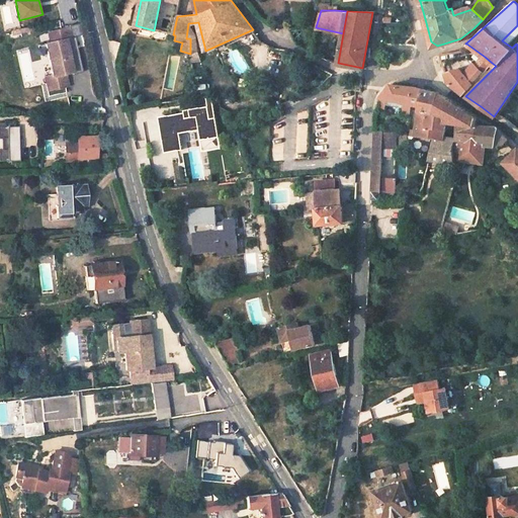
[(51,44),(65,40),(71,38),(68,28),(48,33),(51,44)]
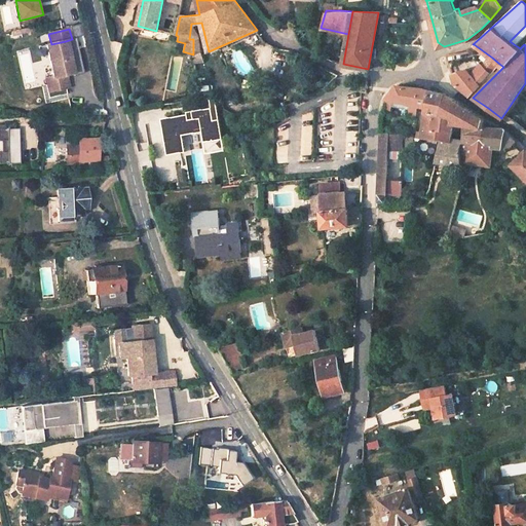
[(67,75),(74,73),(66,41),(51,44),(46,45),(54,78),(67,75)]
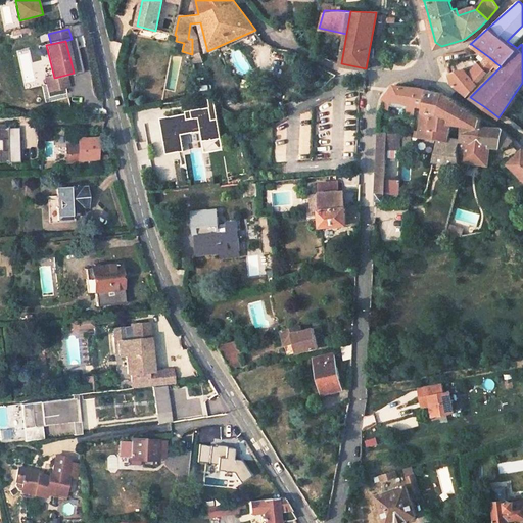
[(480,67),(487,74),(496,63),(489,57),(480,67)]
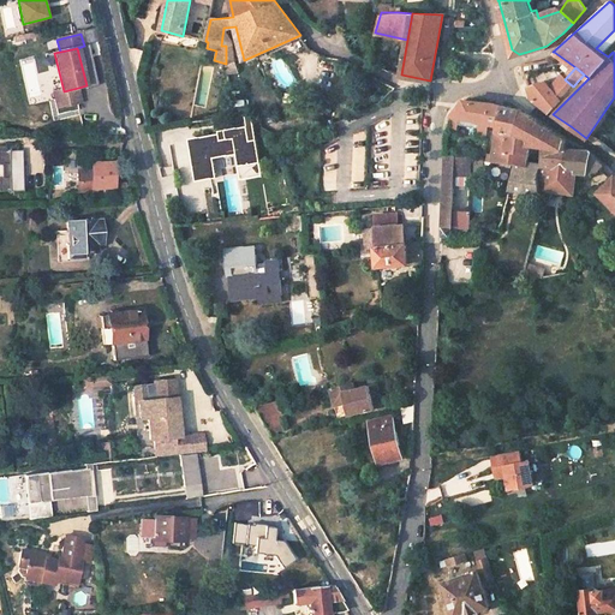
[(532,99),(549,111),(573,87),(565,79),(554,90),(545,81),(527,84),(532,99)]
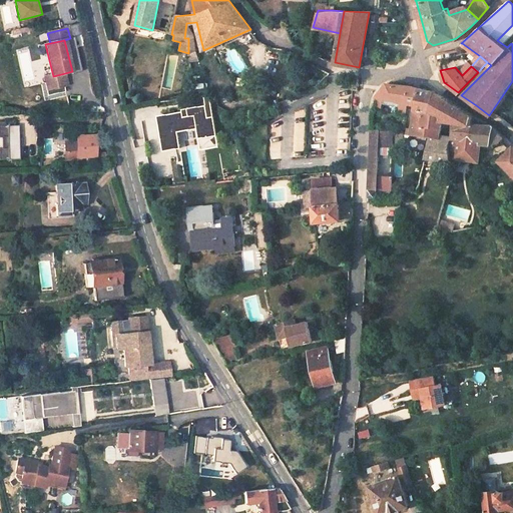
[(65,73),(53,76),(46,78),(49,90),(68,85),(65,73)]
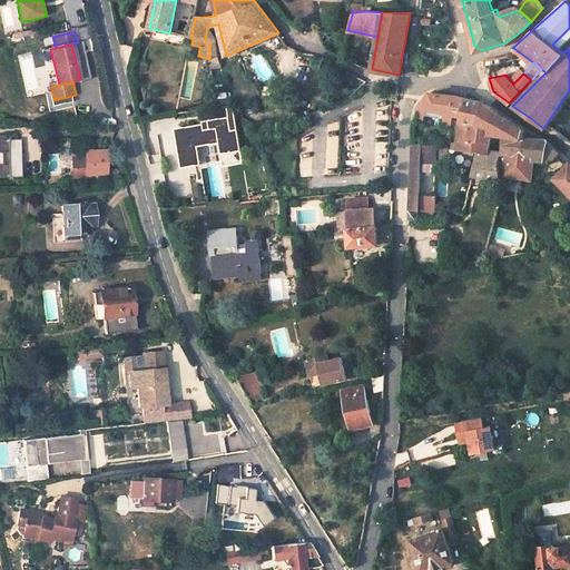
[(432,91),(420,106),(453,112),(463,115),(462,121),(458,143),(451,141),(451,147),(451,149),(475,153),(471,175),(500,179),(498,160),(500,157),(489,154),(491,141),(492,133),(503,136),(502,155),(500,163),(503,172),(502,176),(531,179),(533,160),(549,161),(558,151),(544,139),(538,138),(523,137),(524,129),(504,116),(483,100),(474,99),(467,97),(462,96),(445,94),(432,91)]
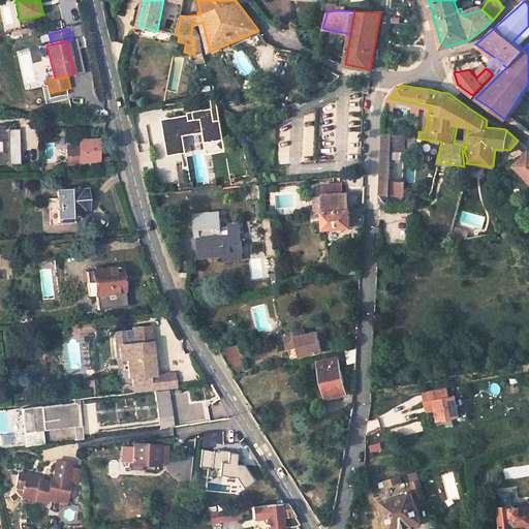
[(209,143),(224,139),(220,120),(215,121),(213,109),(194,112),(195,120),(190,120),(189,115),(163,120),(169,156),(187,153),(184,132),(207,129),(209,143)]
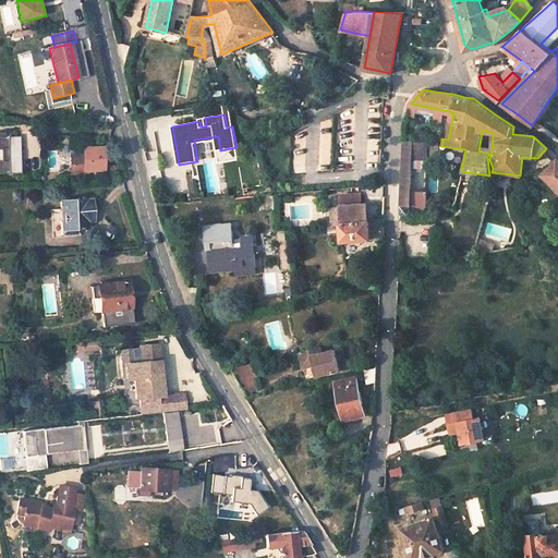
[(23,171),(21,136),(0,136),(0,167),(0,172),(23,171)]
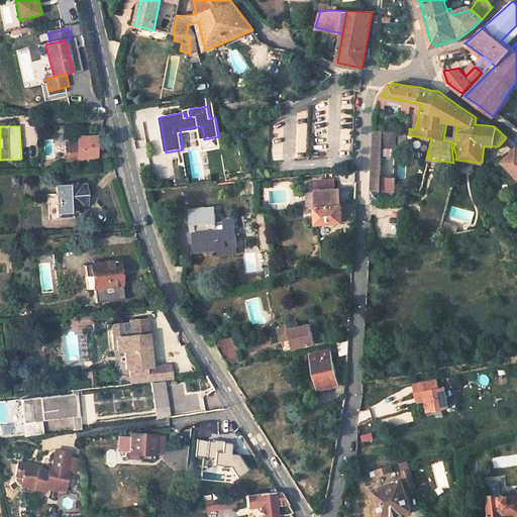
[(371,191),(370,198),(377,199),(378,191),(379,176),(380,145),(397,146),(405,147),(406,133),(397,133),(398,130),(373,129),(373,144),(371,191)]
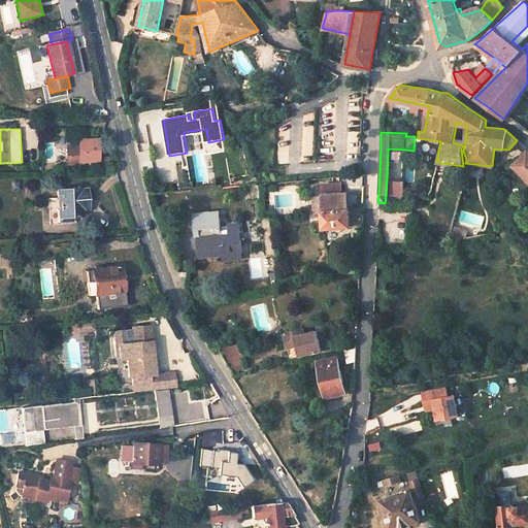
[(81,160),(97,159),(96,139),(80,140),(81,160)]
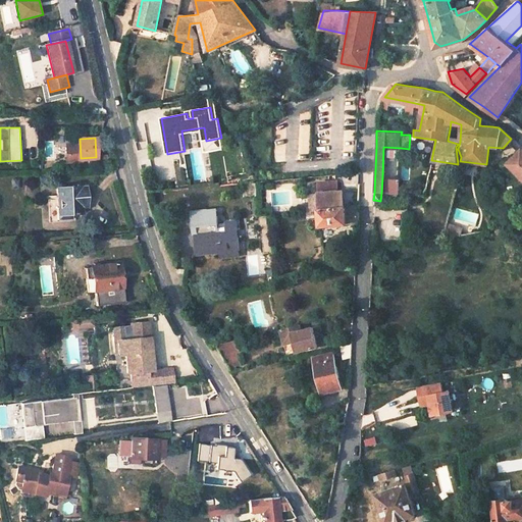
[(72,158),(81,158),(80,144),(71,144),(72,158)]
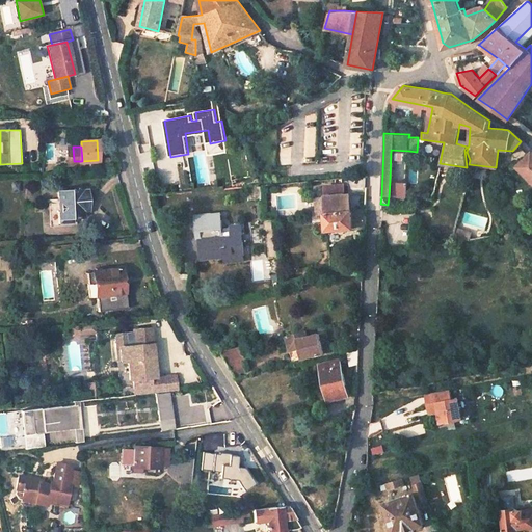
[(516,166),(531,181),(531,152),(516,166)]
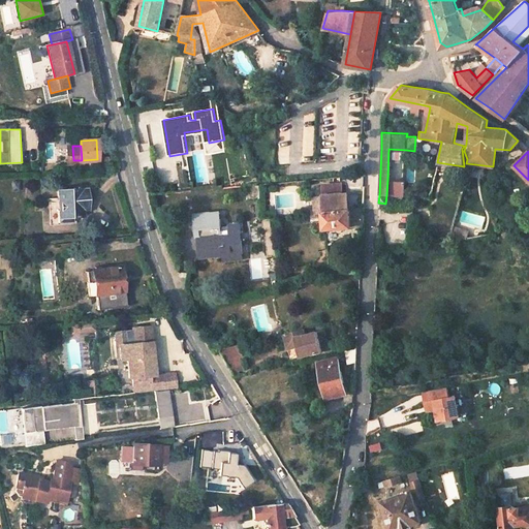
[(365,174),(354,175),(354,184),(356,184),(356,196),(364,196),(365,174)]
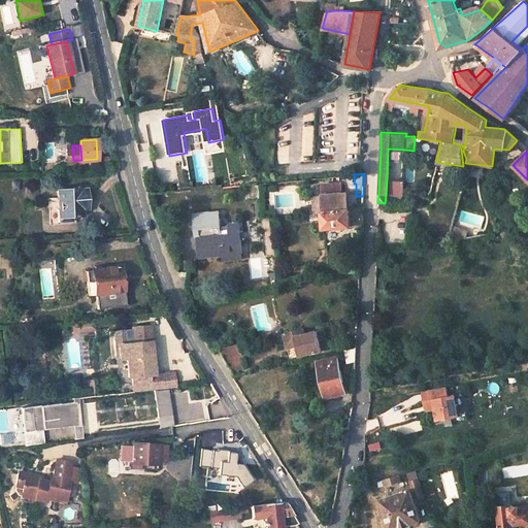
[(387,179),(386,195),(400,196),(401,180),(387,179)]
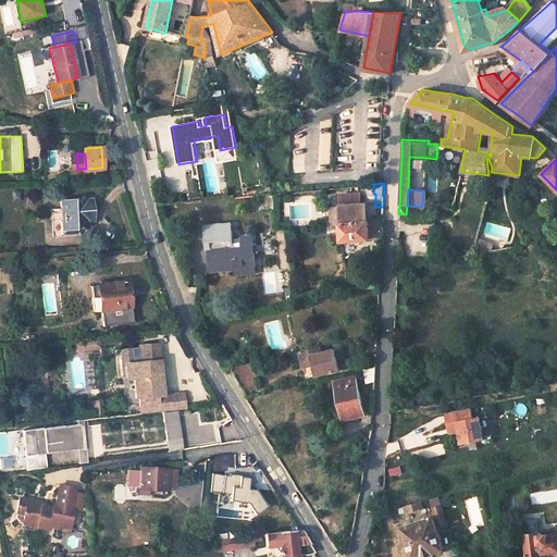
[(356,194),(337,195),(338,206),(338,209),(339,226),(341,243),(382,238),(383,224),(383,219),(366,220),(364,203),(356,205),(356,194)]
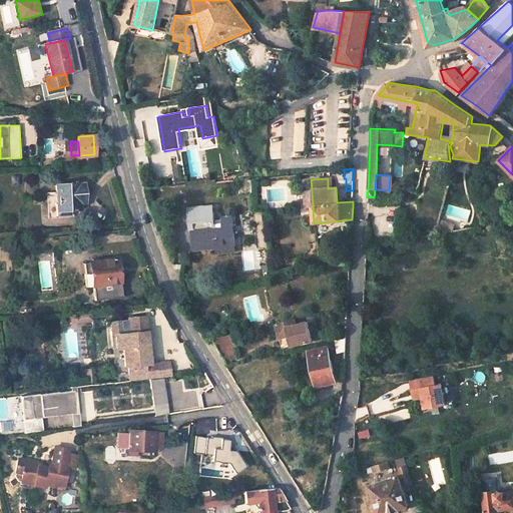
[(56,216),(72,215),(71,209),(80,209),(80,205),(85,204),(84,182),(55,184),(55,195),(56,216)]
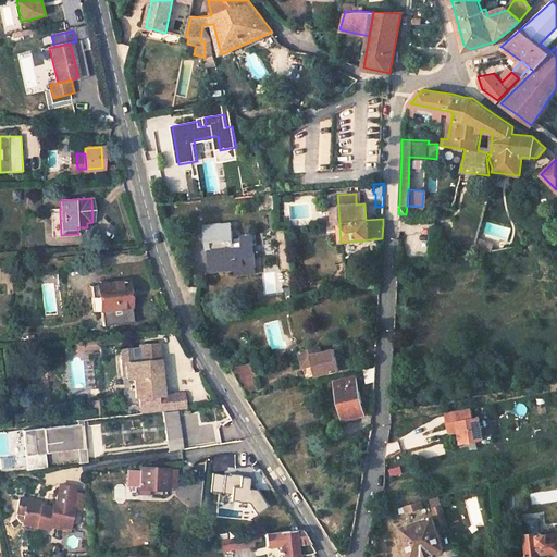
[(51,235),(61,235),(60,212),(50,213),(51,235)]
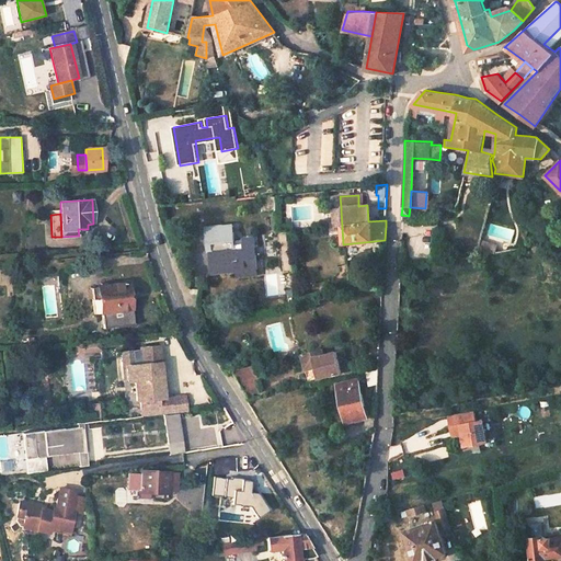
[(210,252),(235,251),(232,222),(204,225),(206,253),(210,252)]
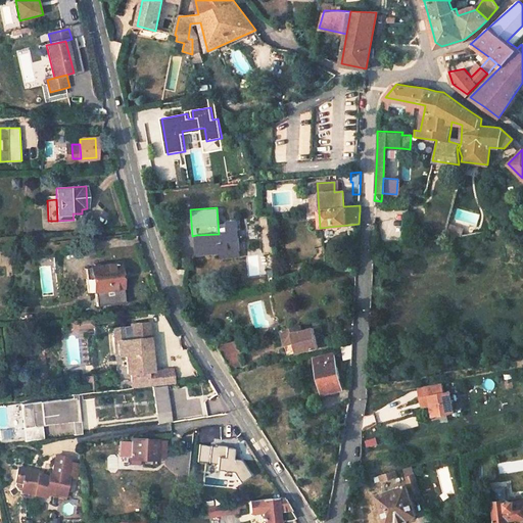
[(219,234),(196,235),(198,255),(217,254),(239,252),(237,224),(226,225),(226,233),(219,234)]
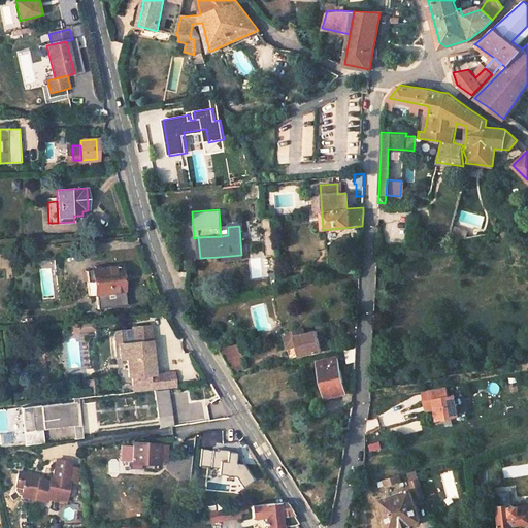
[(456,228),(453,240),(465,238),(466,231),(456,228)]
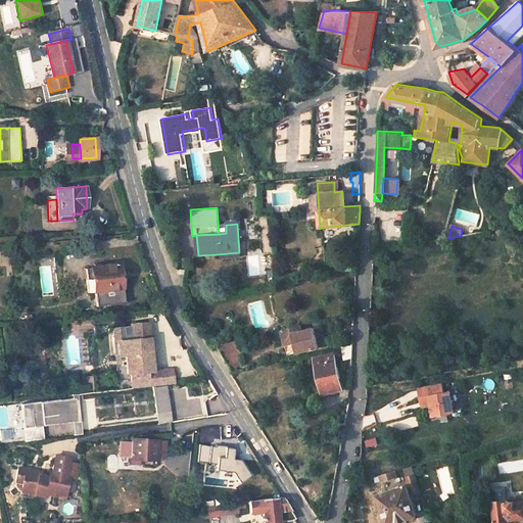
[(104,266),(120,265),(117,246),(102,248),(104,266)]
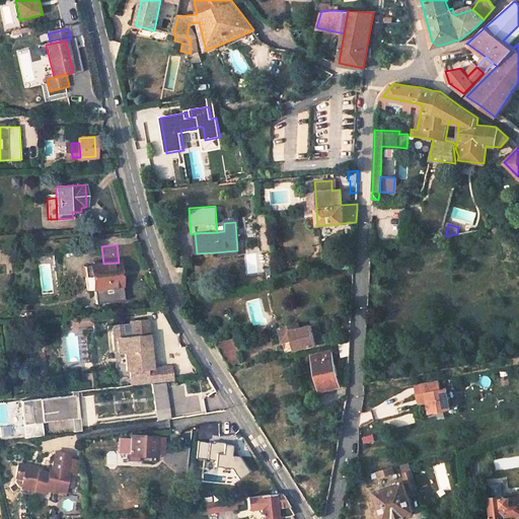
[(93,303),(122,300),(119,263),(103,264),(83,266),(85,290),(92,289),(93,303)]
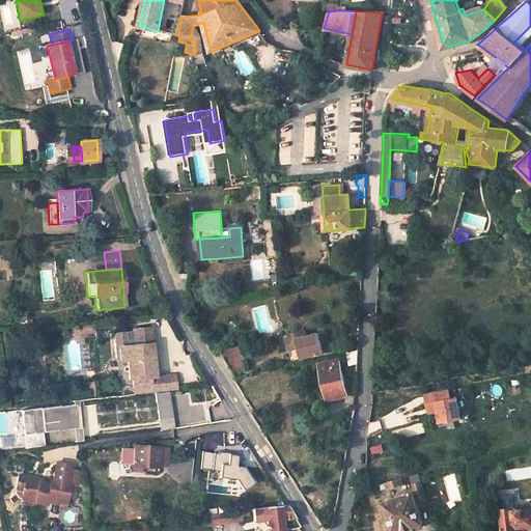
[(90,322),(68,324),(70,331),(91,329),(90,322)]
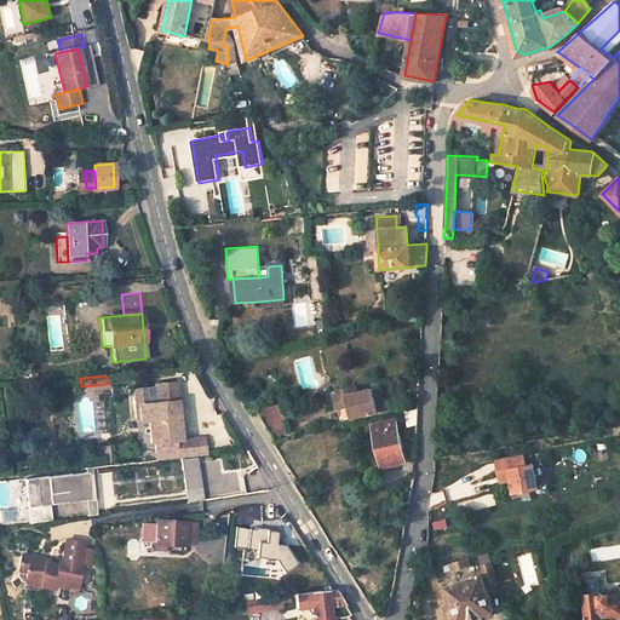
[(356,388),(333,392),(339,419),(385,408),(380,388),(357,392),(356,388)]
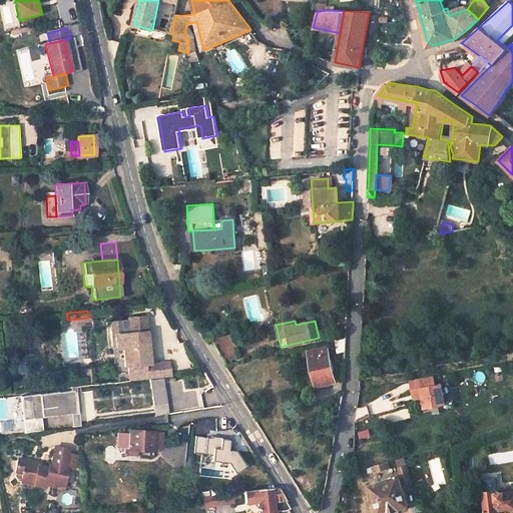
[(125,370),(124,367),(127,367),(149,365),(149,364),(148,346),(143,346),(142,332),(115,335),(115,349),(112,349),(114,371),(125,370)]
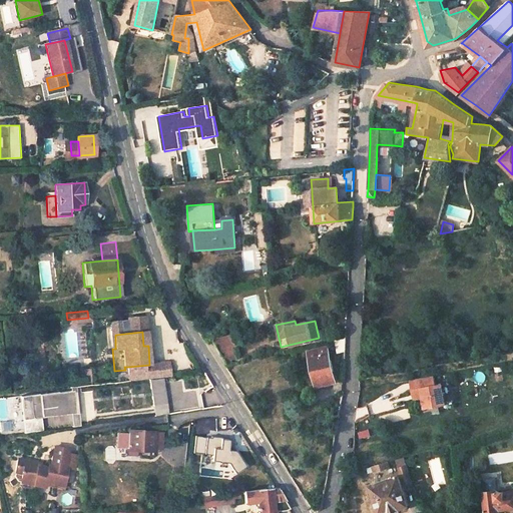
[(231,334),(211,339),(225,361),(236,359),(231,334)]
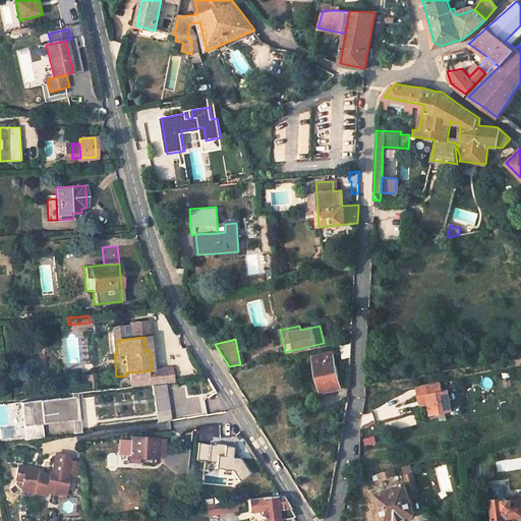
[(351,343),(339,345),(342,357),(350,355),(351,343)]
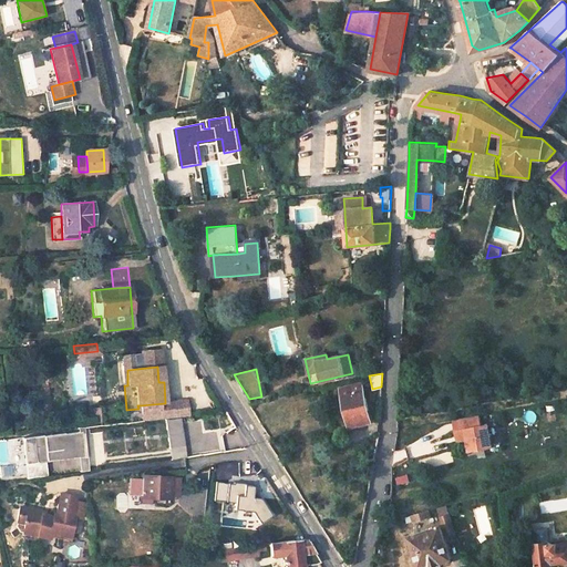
[(368,410),(360,382),(338,388),(348,428),(368,422),(364,411),(368,410)]
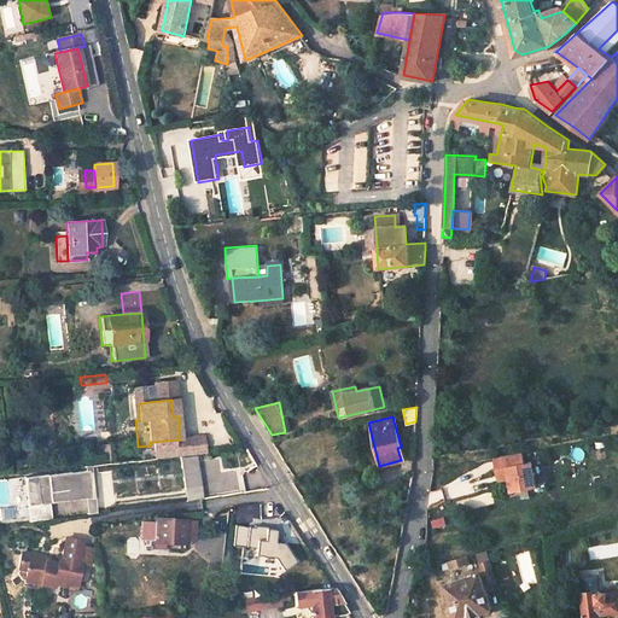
[(180,438),(180,439),(153,442),(155,460),(205,454),(204,437),(180,438)]
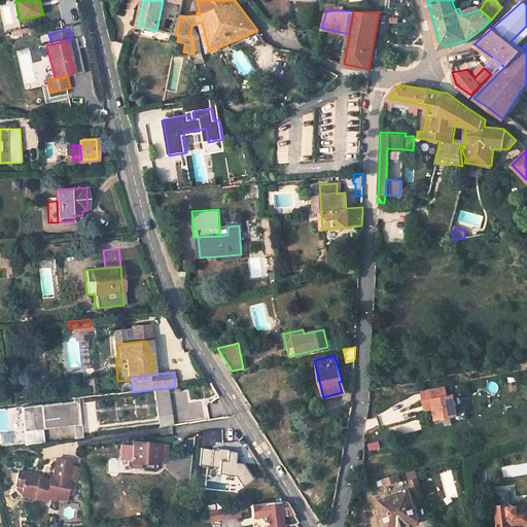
[(432,409),(434,420),(456,416),(452,396),(446,397),(444,387),(420,391),(422,401),(431,399),(432,409)]
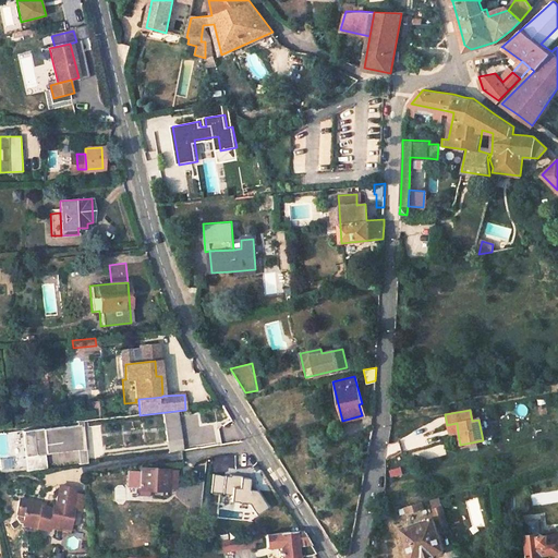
[(458,433),(457,423),(447,425),(448,434),(458,433)]
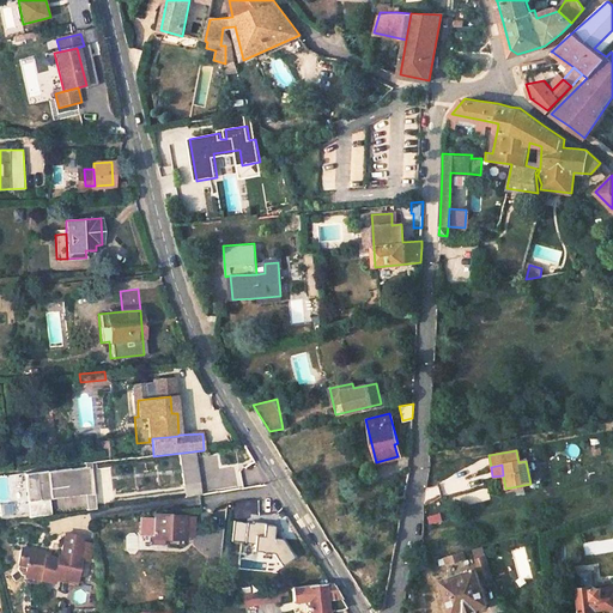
[(49,499),(91,495),(87,467),(46,472),(49,499)]
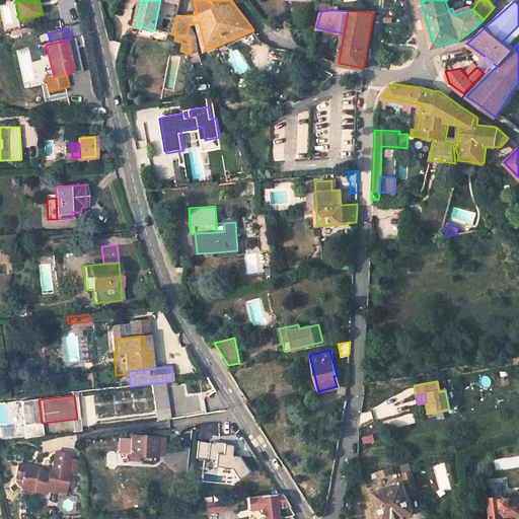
[(130,451),(162,453),(163,436),(132,435),(132,440),(130,440),(130,451)]
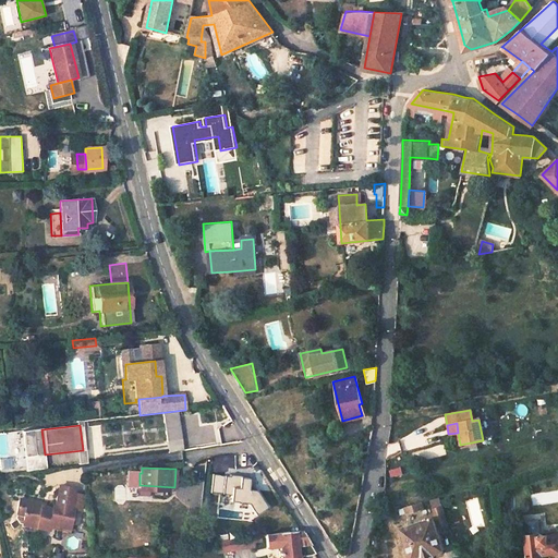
[(249,477),(210,474),(209,494),(228,496),(229,500),(247,504),(256,518),(270,511),(258,490),(247,490),(249,477)]
